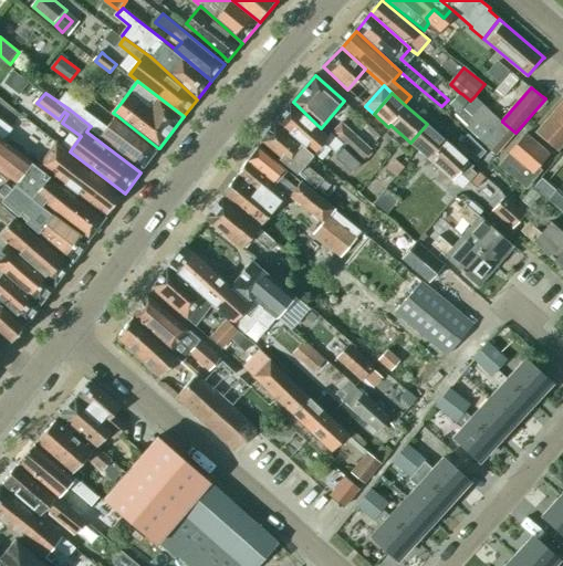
[(460,93),(451,104),(460,113),(464,108),(470,101),(462,94),(460,93)]
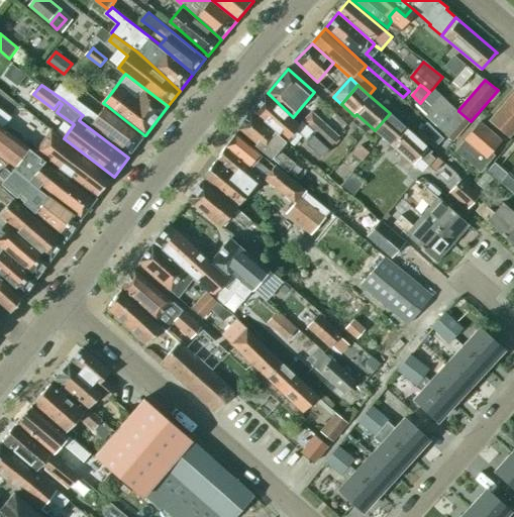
[(458,111),(458,110),(433,88),(429,92),(423,99),(420,103),(417,107),(454,141),(471,121),(458,111)]
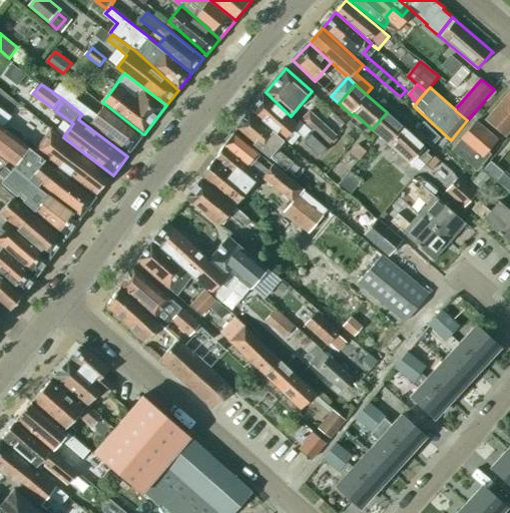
[(251,110),(250,111),(286,140),(295,129),(306,139),(312,131),(310,129),(301,121),(299,124),(291,116),(266,92),(251,110)]
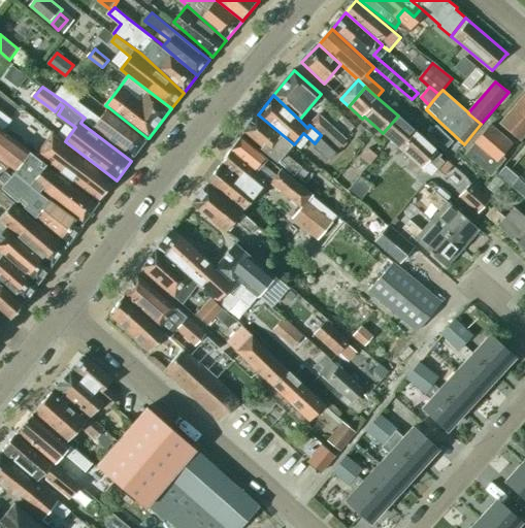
[(524,97),(502,123),(521,140),(524,136),(524,97)]
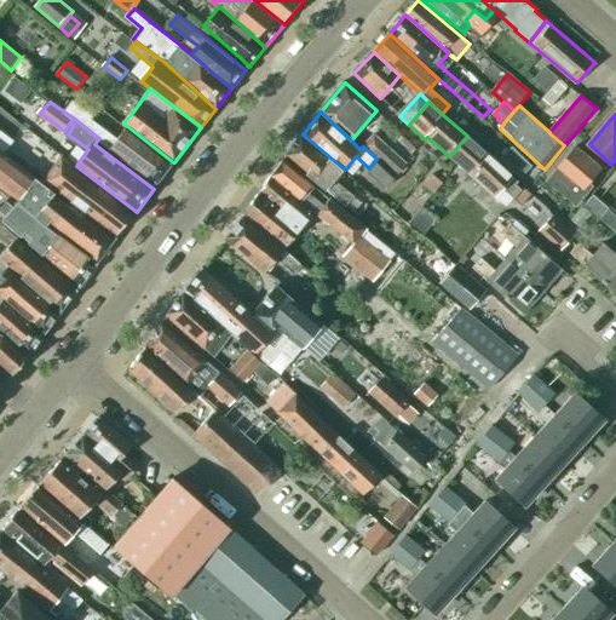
[(173,162),(127,126),(117,141),(90,119),(90,121),(81,115),(76,120),(99,138),(97,141),(149,178),(156,184),(173,162)]
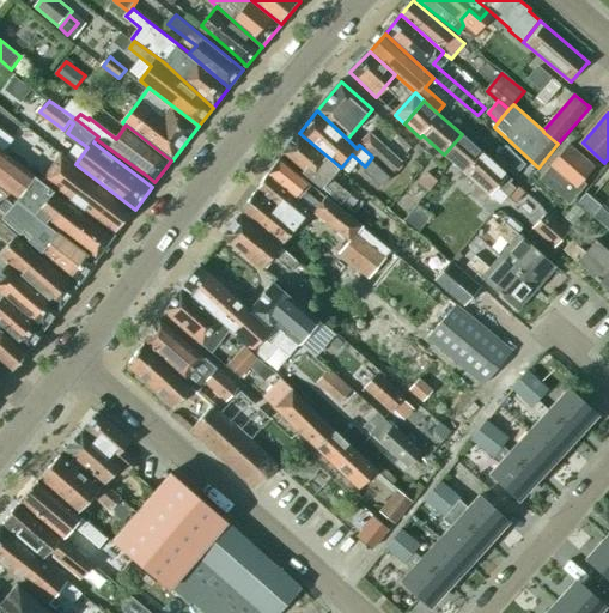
[(0,127),(0,149),(6,153),(6,152),(16,140),(0,127)]
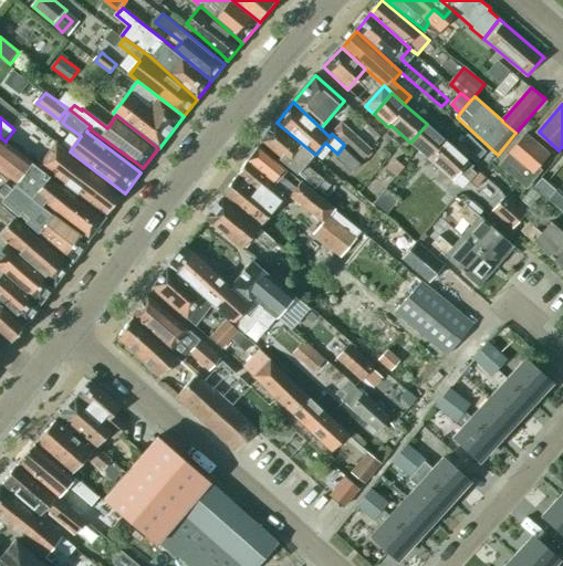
[(305,165),(315,155),(277,123),(262,143),(292,168),(316,188),(323,179),(305,165)]
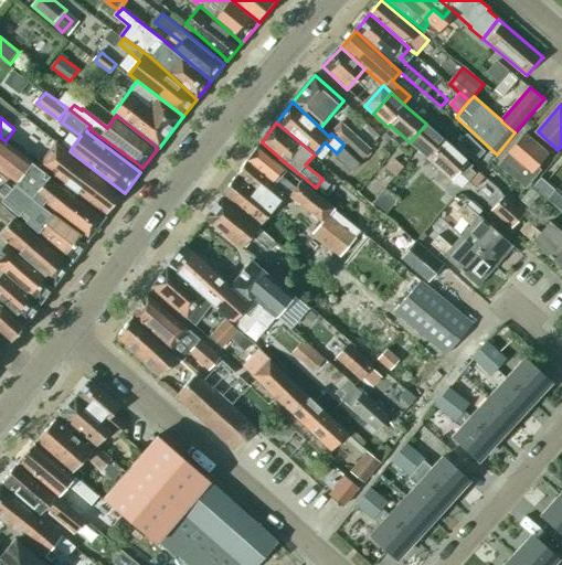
[(464,156),(426,124),(410,142),(453,180),(459,172),(469,182),(477,173),(472,169),(474,166),(464,156)]
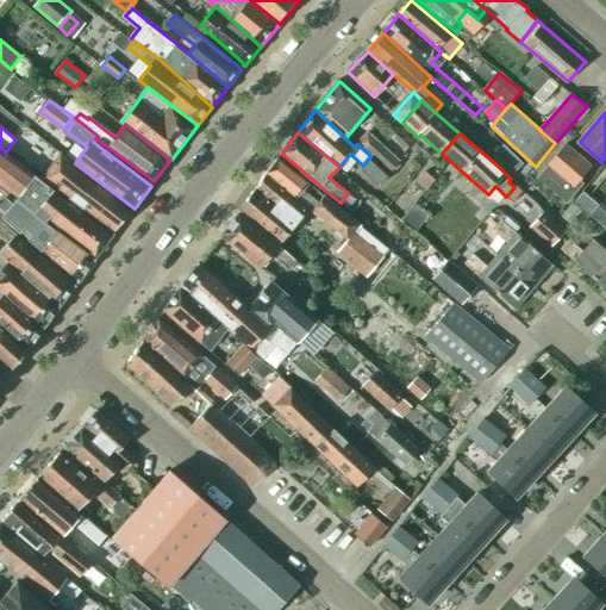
[(370,156),(372,159),(391,174),(400,160),(379,139),(368,154),(370,156)]
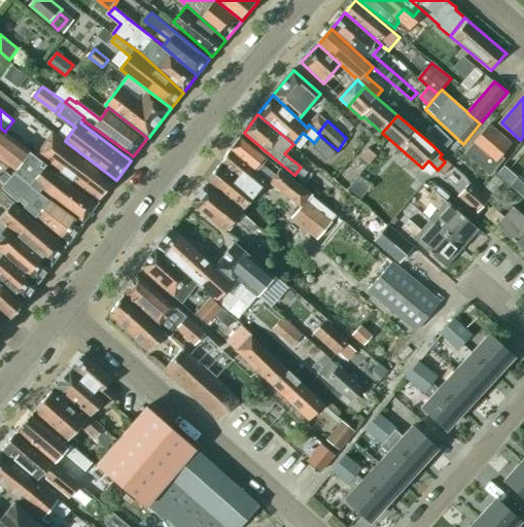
[(453,141),(435,125),(427,135),(445,150),(453,141)]
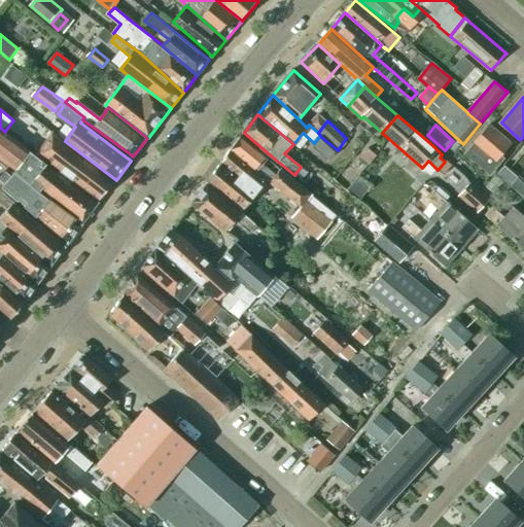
[(507,159),(503,155),(513,144),(491,126),(466,153),(492,176),(507,159)]
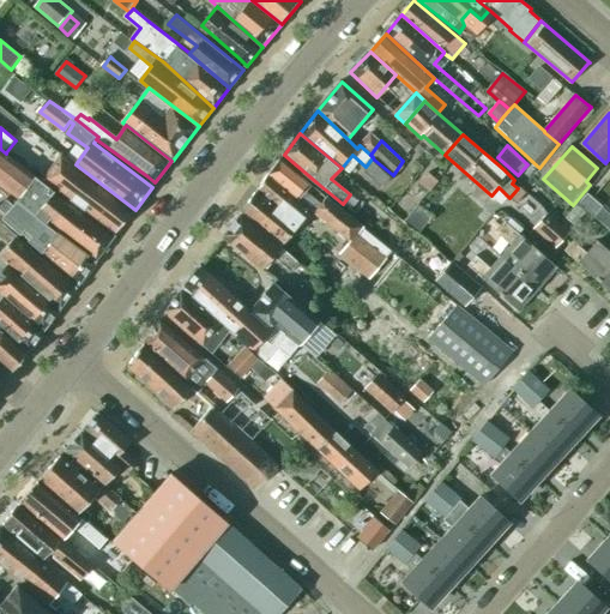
[(115,235),(38,176),(36,178),(6,154),(0,149),(0,184),(11,193),(20,200),(96,262),(115,235)]
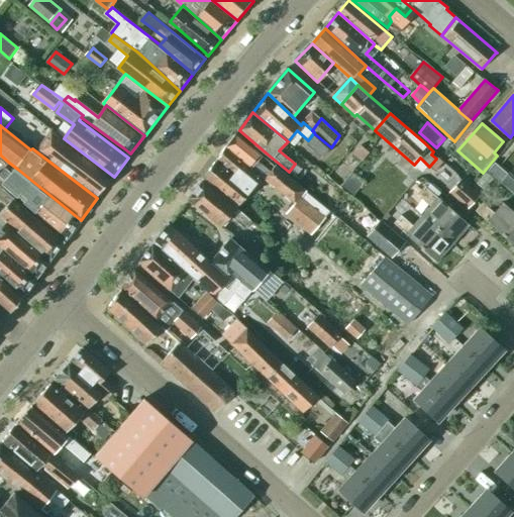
[(20,138),(32,148),(97,198),(114,177),(64,138),(54,130),(43,142),(26,130),(20,138)]
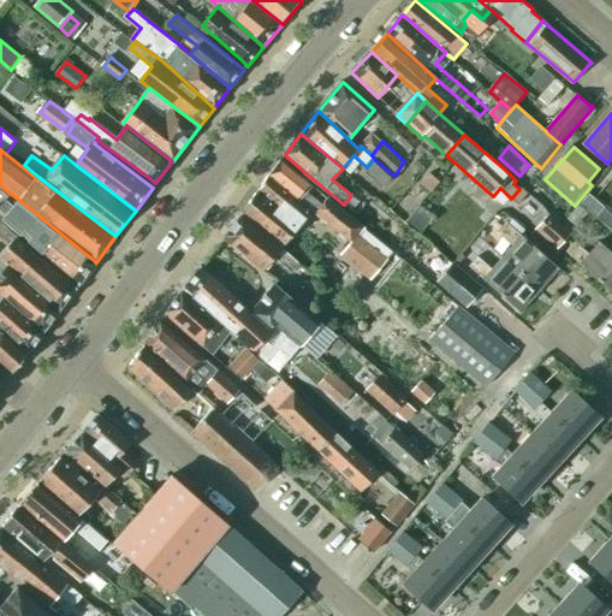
[(313,212),(326,221),(351,242),(364,225),(330,197),(322,207),(307,194),(313,185),(283,159),(269,176),(313,212)]
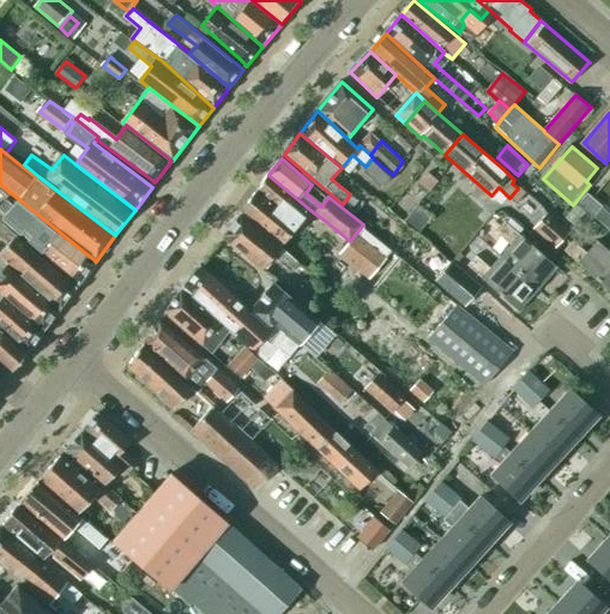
[(384,185),(393,175),(374,160),(366,169),(384,185)]
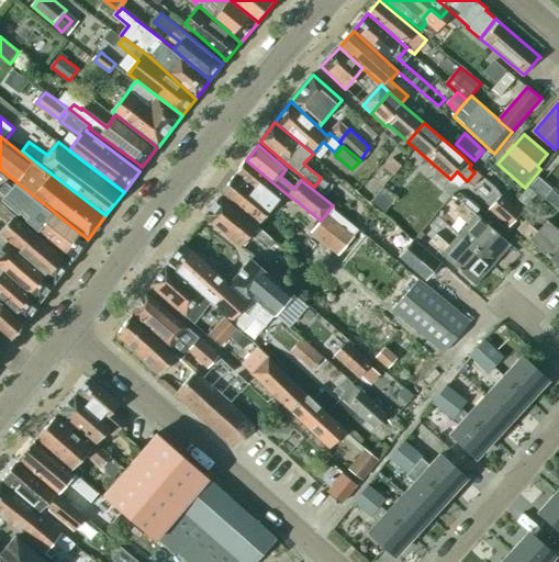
[(402,165),(393,157),(384,168),(394,175),(402,165)]
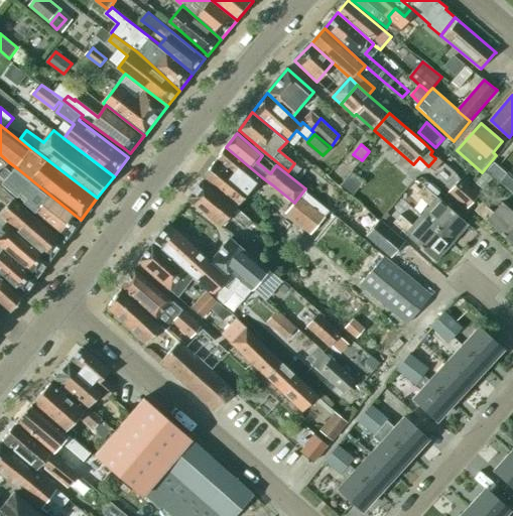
[(236,209),(262,177),(226,147),(204,179),(236,209)]
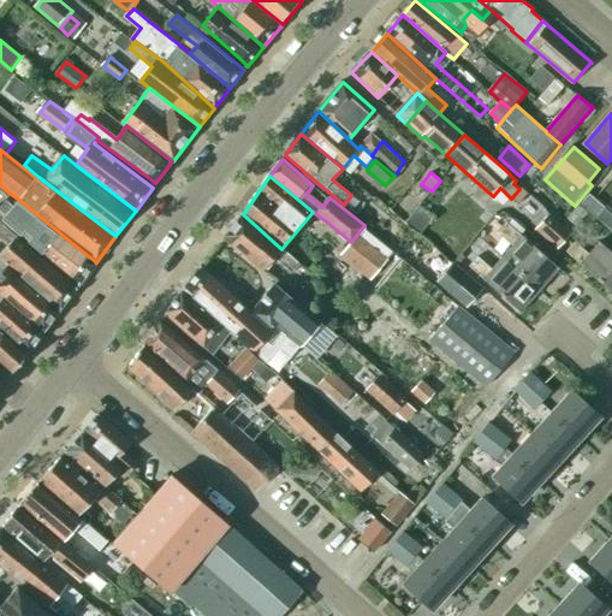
[(607,206),(590,193),(582,205),(598,218),(607,206)]
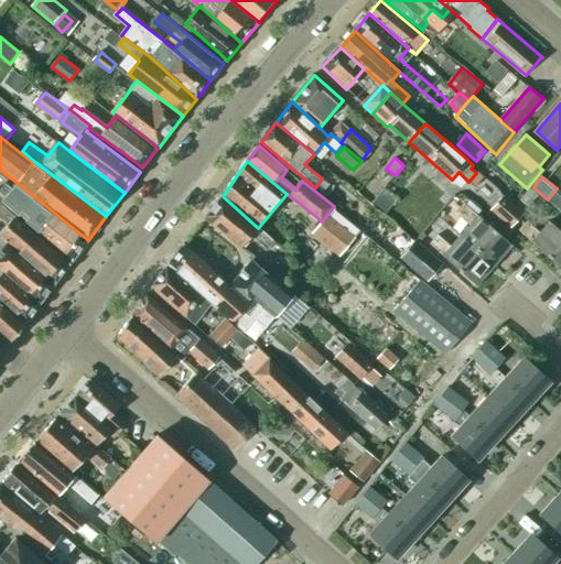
[(19,184),(10,177),(0,188),(0,191),(3,194),(1,197),(23,216),(74,261),(89,240),(88,240),(19,184)]
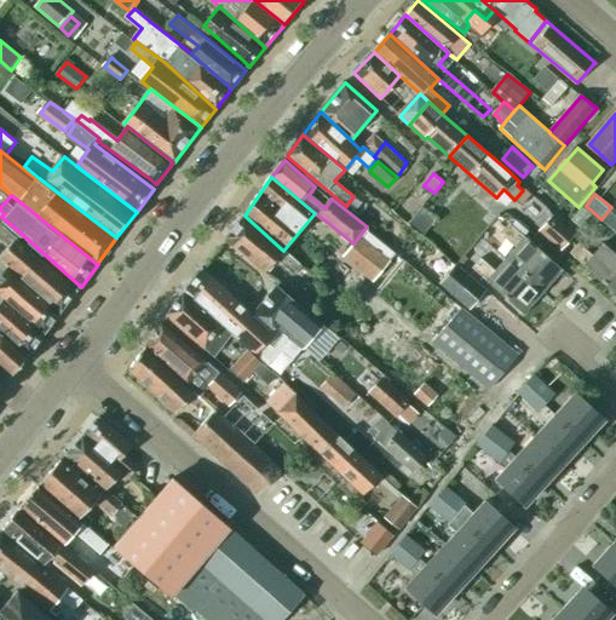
[(593,214),(583,206),(573,219),(582,228),(593,214)]
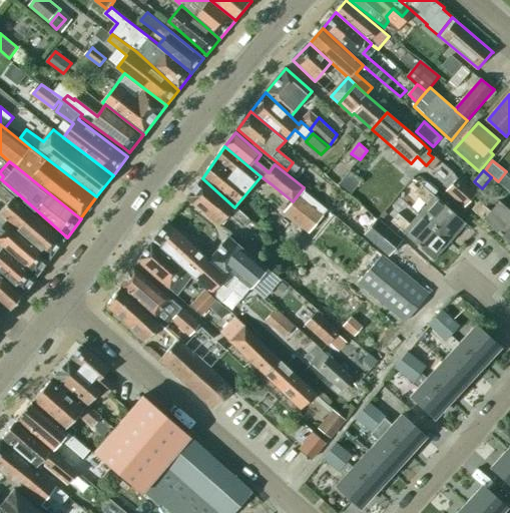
[(352,194),(359,185),(346,175),(340,184),(341,185),(352,194)]
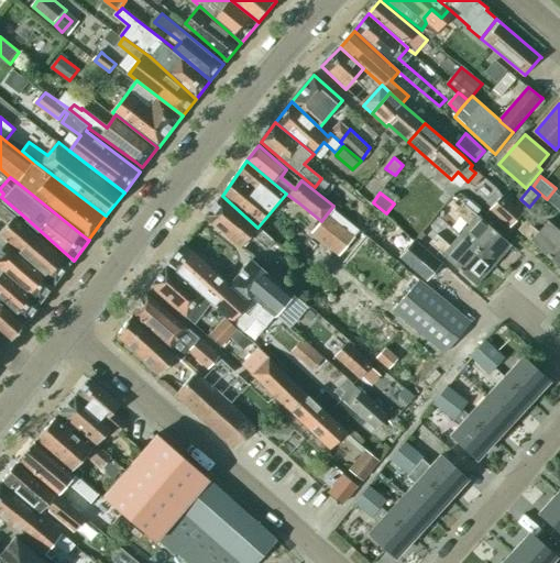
[(257,228),(222,196),(206,217),(240,249),(250,238),(266,251),(274,242),(257,228)]
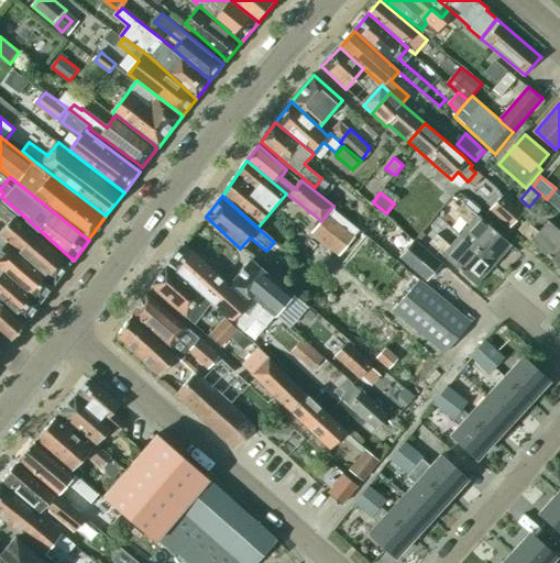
[(524,213),(504,196),(493,209),(512,227),(524,213)]
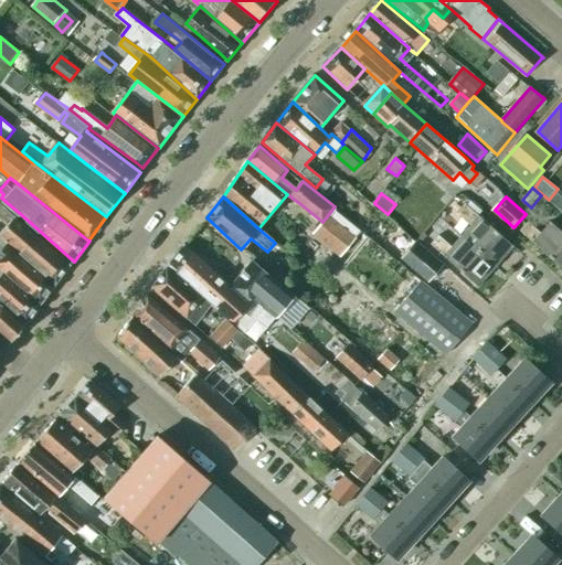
[(0,236),(56,285),(72,265),(0,203),(0,216),(9,224),(0,236)]
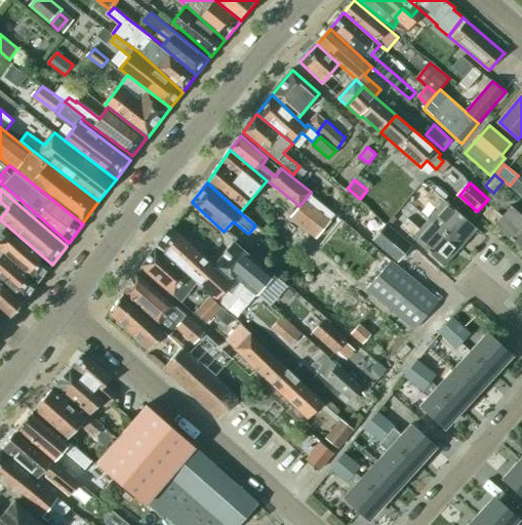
[(440,209),(431,219),(463,248),(479,229),(446,200),(446,201),(434,190),(428,198),(440,209)]
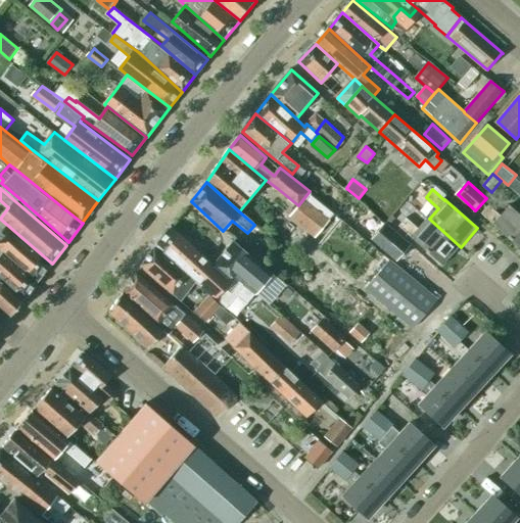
[(316,198),(309,192),(290,216),(308,230),(302,235),(308,240),(301,247),(324,267),(322,269),(299,295),(360,345),(361,344),(394,372),(419,343),(404,331),(409,325),(413,328),(436,299),(380,251),(316,198)]
